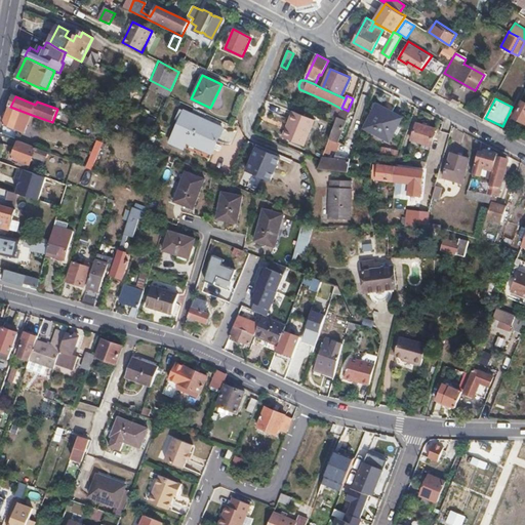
[(524,101),(515,116),(524,121),(524,101)]
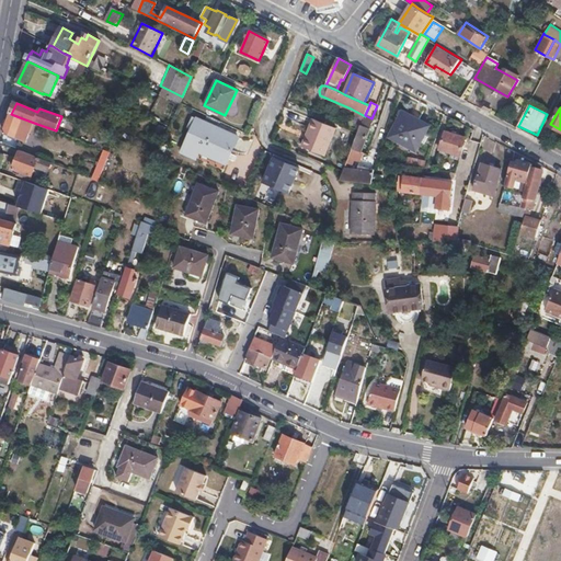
[(403,112),(389,137),(415,150),(428,125),(403,112)]
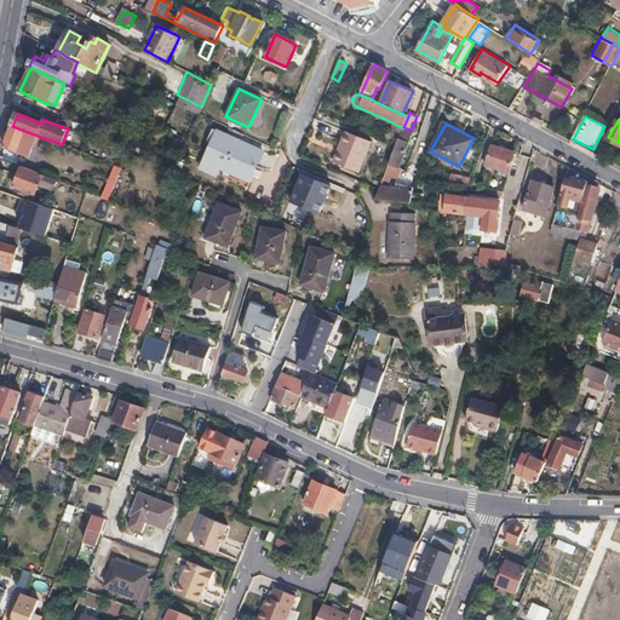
[(6,149),(3,159),(22,166),(35,172),(39,161),(29,158),(38,136),(12,126),(4,147),(6,149)]
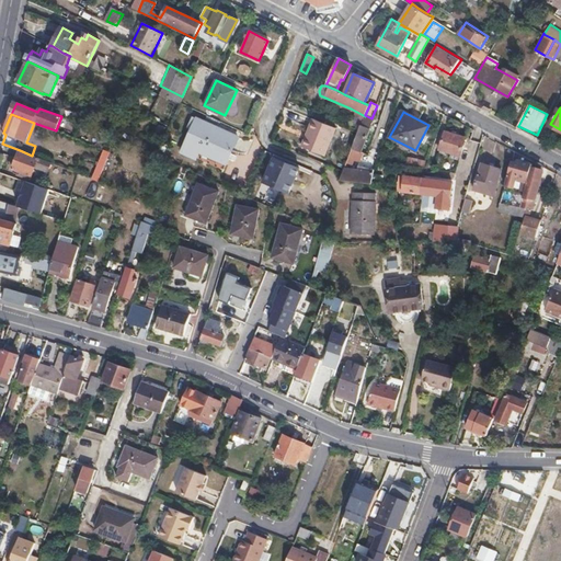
[(198,151),(220,161),(227,149),(232,151),(238,137),(196,118),(181,152),(195,158),(198,151)]
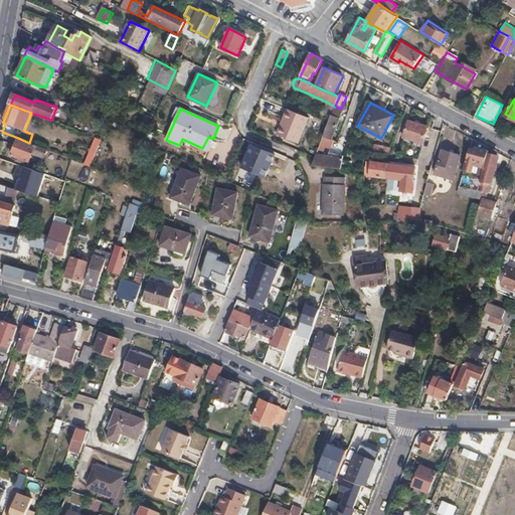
[(288,110),(278,136),(299,144),(309,119),(288,110)]
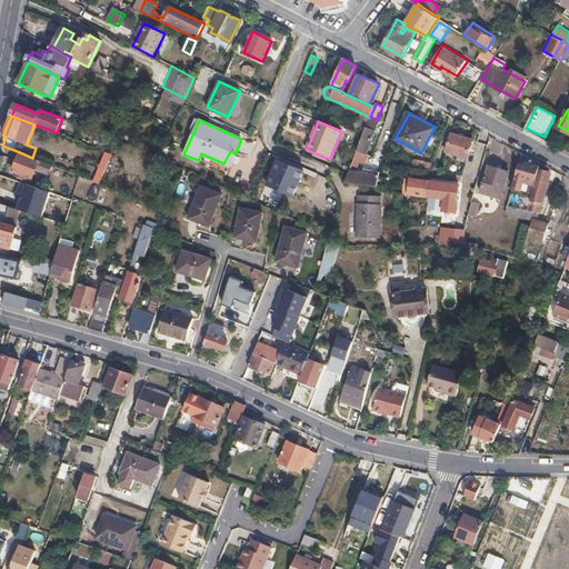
[(162,127),(157,138),(163,141),(169,130),(162,127)]
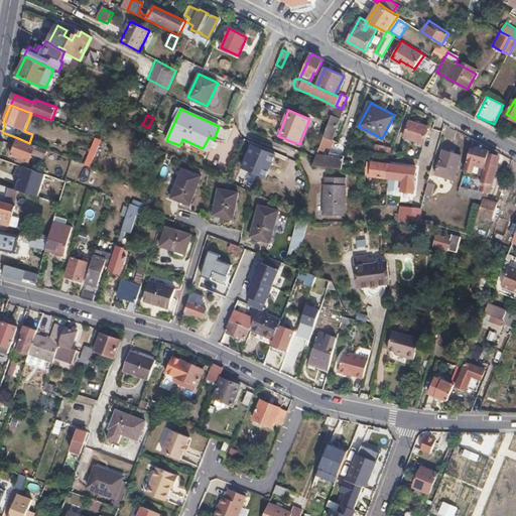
[(333,115),(331,118),(324,137),(332,139),(340,118),(333,115)]
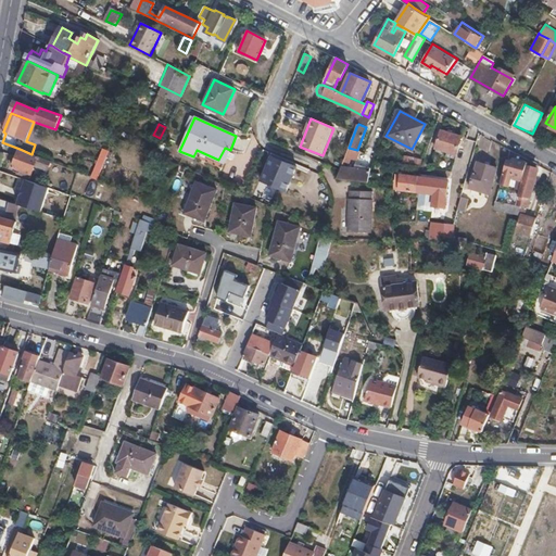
[(462,137),(441,131),(436,148),(456,154),(462,137)]
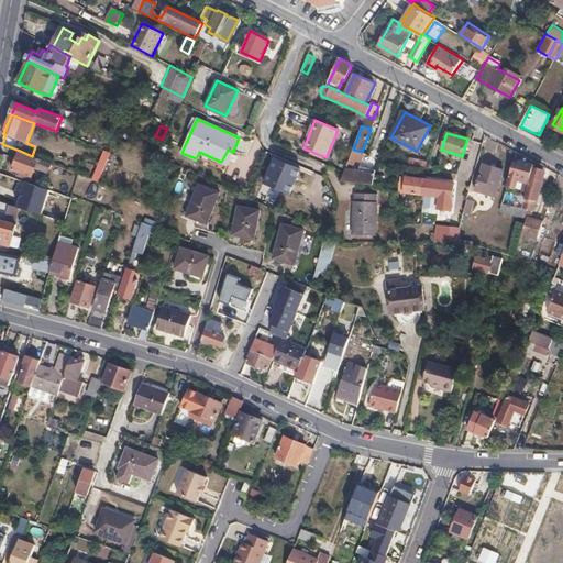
[(228,150),(221,162),(228,165),(233,152),(228,150)]
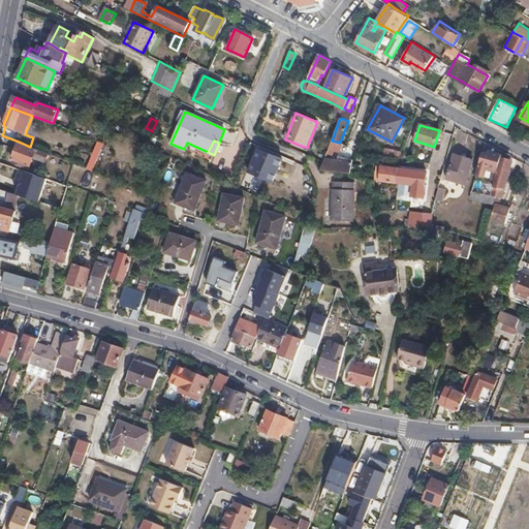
[(340,143),(332,141),(329,149),(334,151),(336,149),(339,150),(342,144),(340,143)]
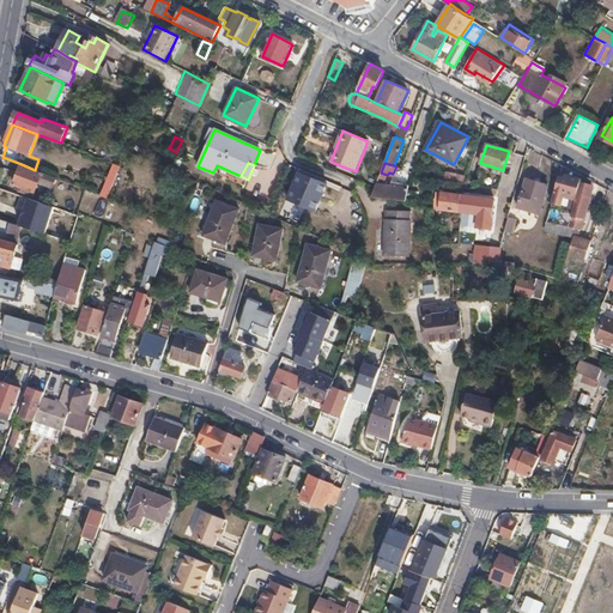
[(35,170),(22,164),(13,184),(23,189),(23,193),(32,196),(38,182),(53,188),(56,178),(35,170)]
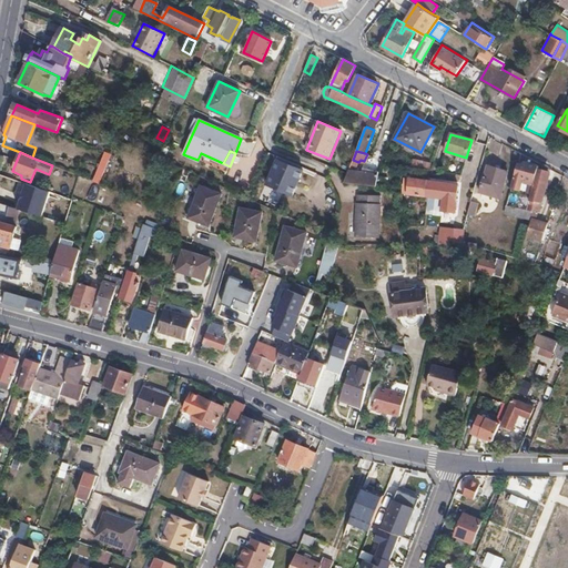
[(105,152),(93,182),(99,184),(111,154),(105,152)]
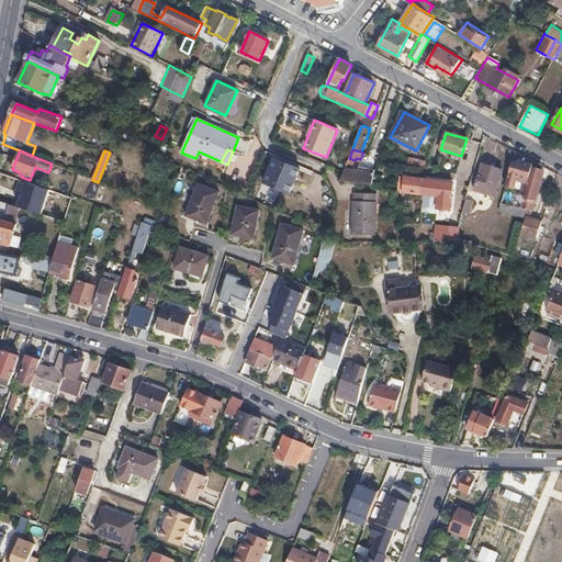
[(274,159),(265,182),(289,193),(300,170),(274,159)]
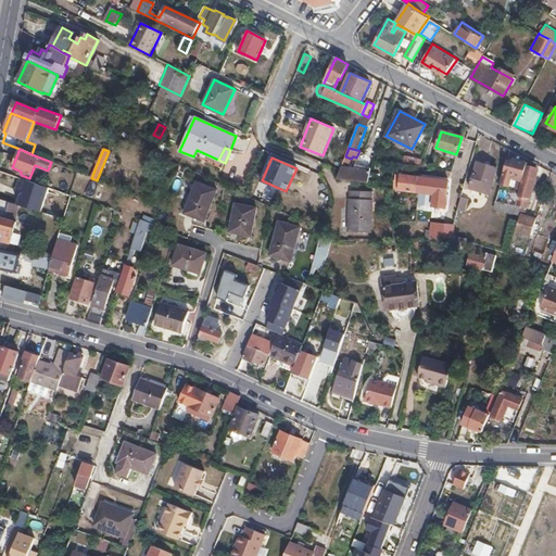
[(513,164),(507,162),(502,184),(501,186),(509,188),(512,179),(518,181),(516,190),(520,191),(520,190),(527,166),(527,164),(514,161),(513,164)]
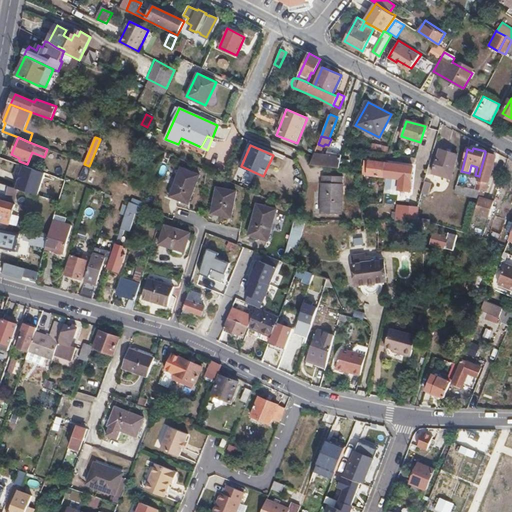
[(440,150),(434,168),(444,171),(443,177),(451,179),(458,156),(440,150)]
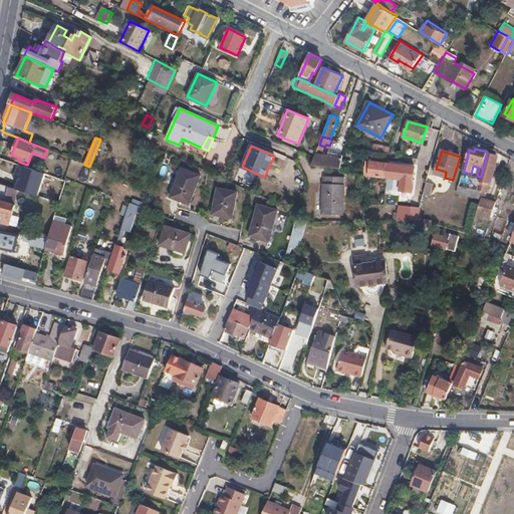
[(316,153),(314,157),(311,165),(340,169),(342,156),(327,153),(327,155),(316,153)]
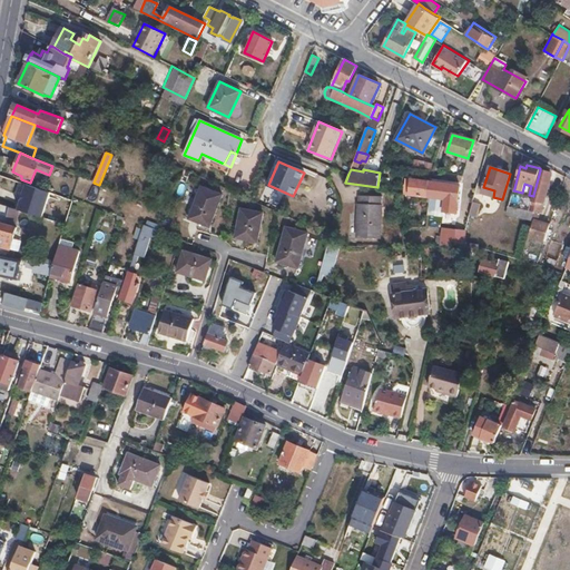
[(540,170),(533,195),(533,196),(529,210),(534,213),(540,214),(544,197),(550,174),(540,170)]
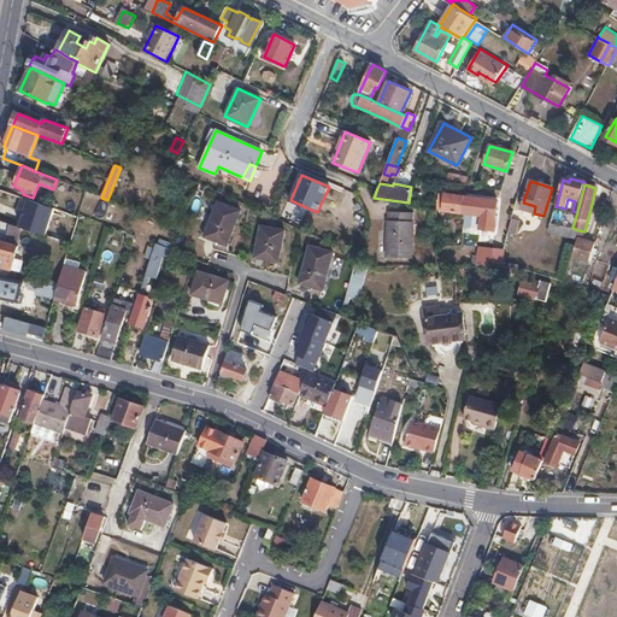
[(440,194),(439,210),(464,213),(466,198),(440,194)]
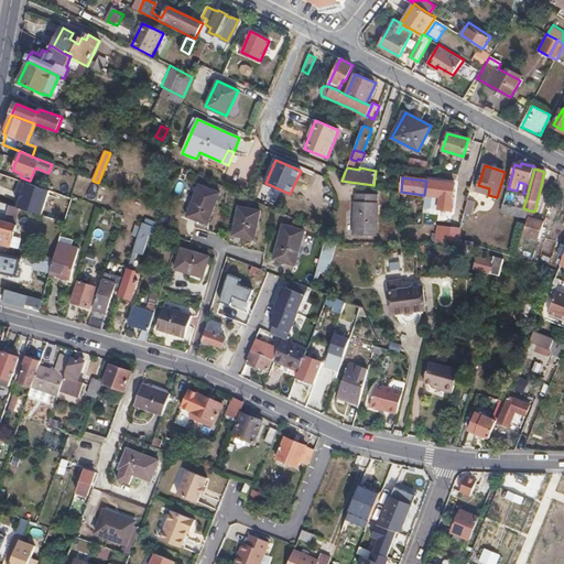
[(426,181),(424,195),(429,196),(440,198),(438,209),(452,212),(455,184),(426,181)]
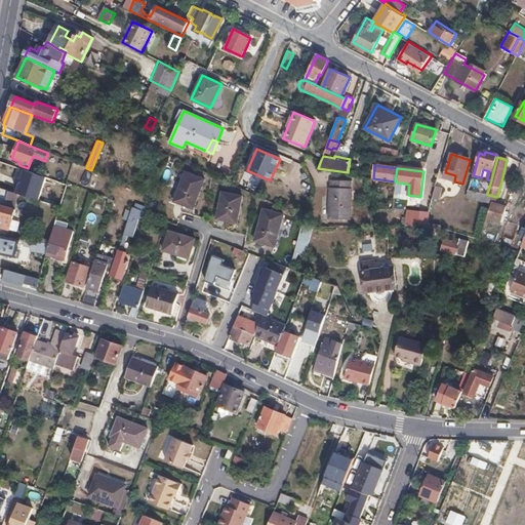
[(48,177),(25,170),(17,194),(41,201),(48,177)]
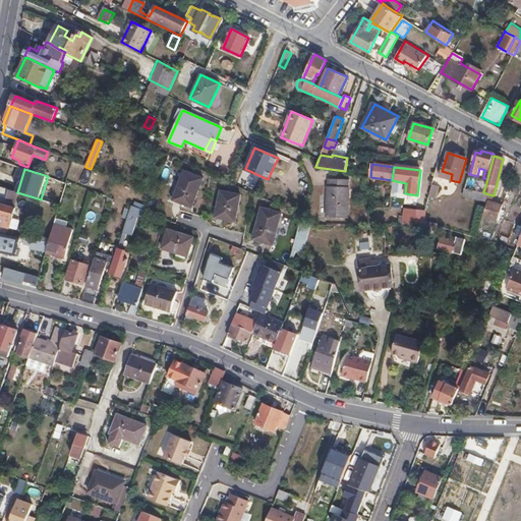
[(184,171),(173,199),(193,207),(204,178),(184,171)]
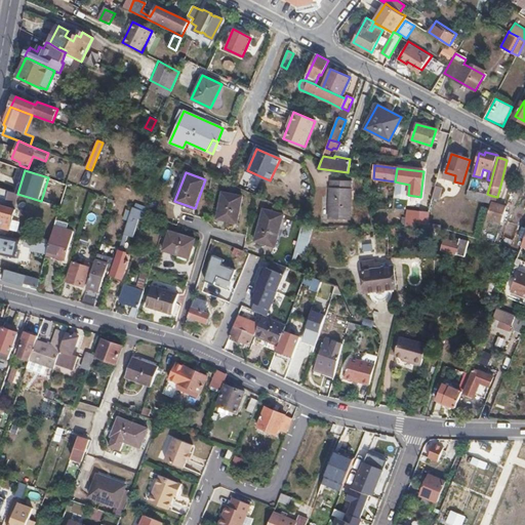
[(436,187),(433,198),(440,200),(443,189),(436,187)]
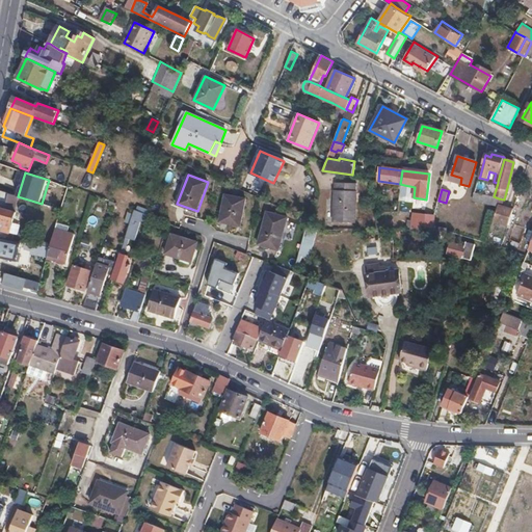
[(0,190),(0,231),(9,234),(16,212),(5,209),(6,206),(15,208),(18,196),(0,190)]
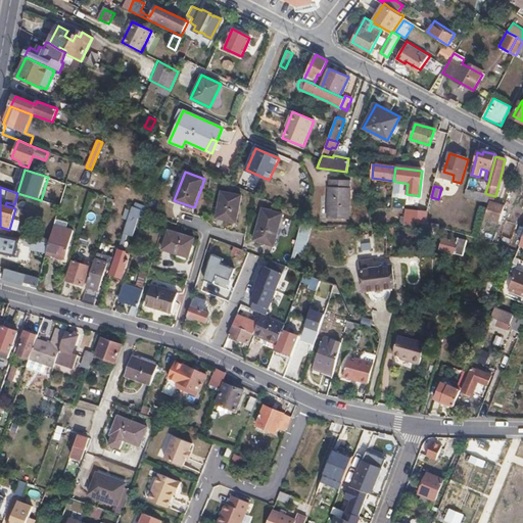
[(328,188),(328,219),(348,219),(349,188),(328,188)]
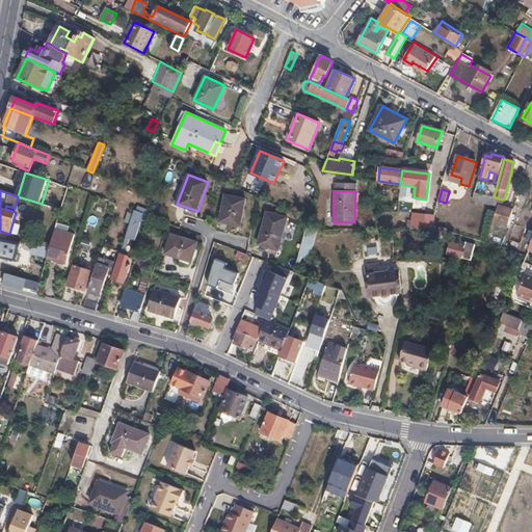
[(473,201),(497,207),(497,206),(499,198),(494,196),(475,192),(473,201)]
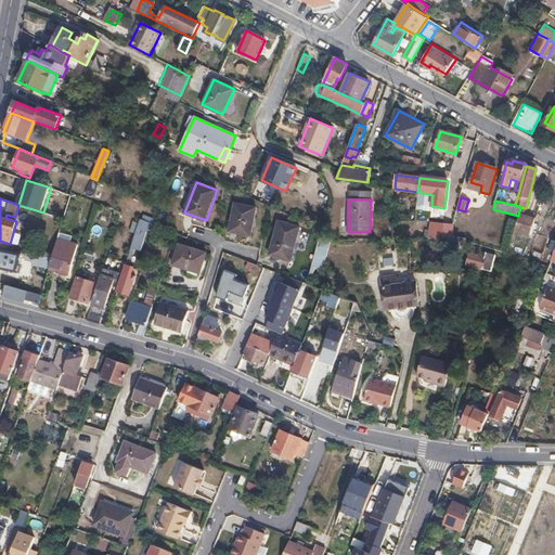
[(235,204),(230,231),(252,235),(256,208),(235,204)]
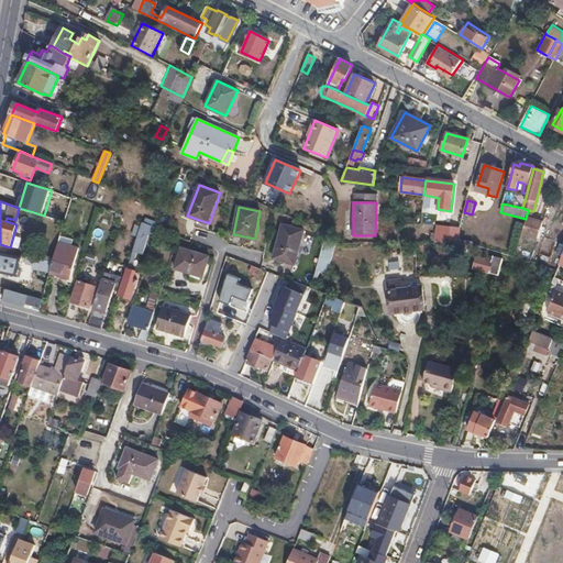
[(538,239),(543,223),(531,219),(528,218),(522,233),(538,239)]
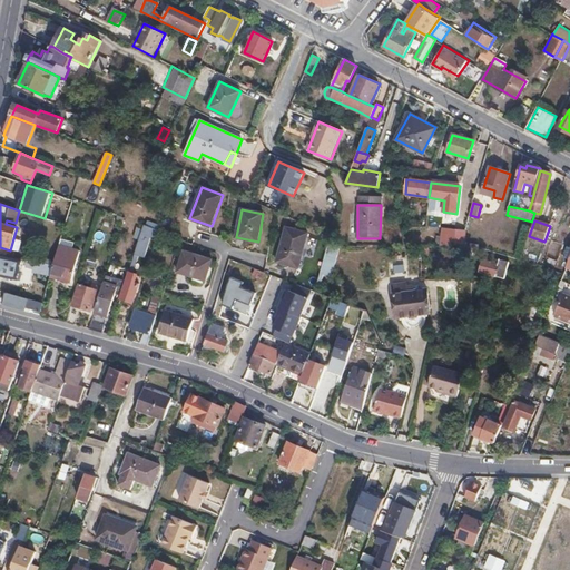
[(158,237),(159,231),(145,225),(136,254),(145,256),(151,236),(158,237)]
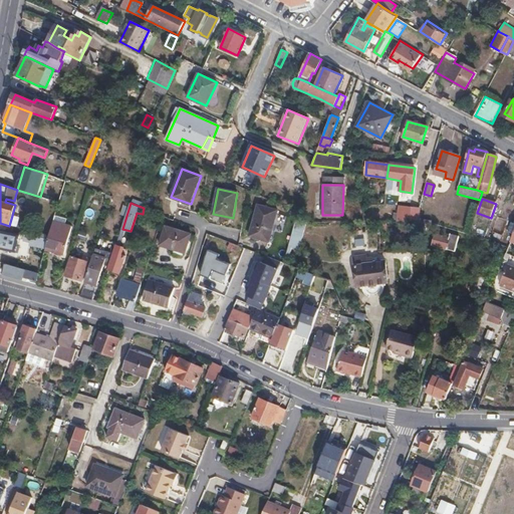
[(400,205),(398,222),(420,220),(422,208),(400,205)]
